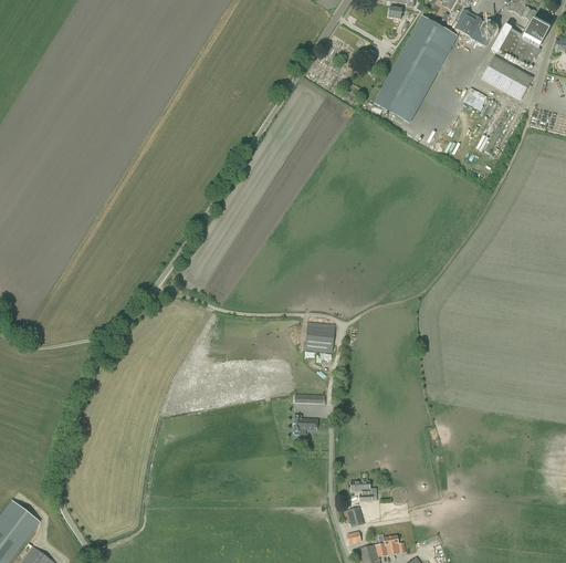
[(520,13),(524,3),(526,0),(511,0),(507,8),(520,13)]
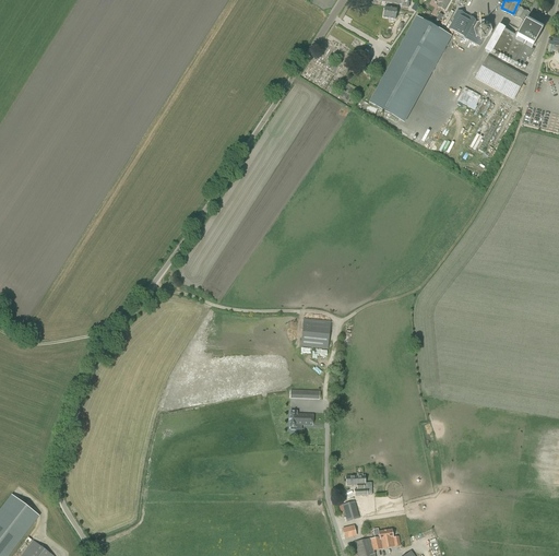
[(518,3),(513,13),(523,19),(515,33),(504,27),(498,23),(484,48),(490,51),(492,48),(522,64),(528,51),(531,52),(534,47),(532,46),(542,27),(526,18),(530,10),(518,3)]
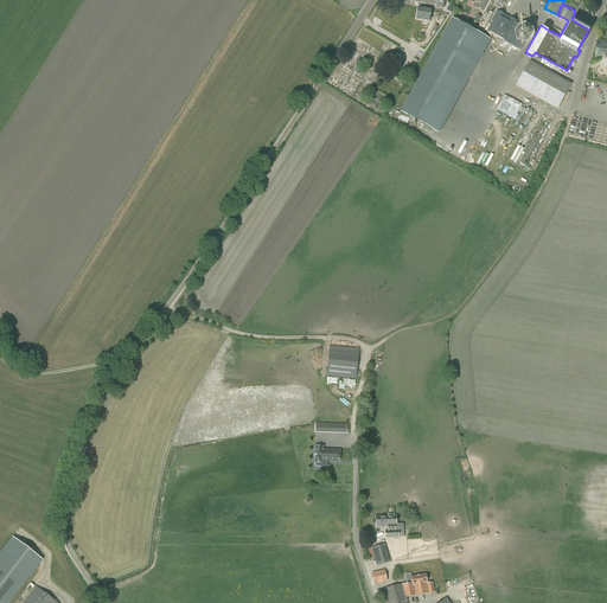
[(430,7),(422,6),(417,5),(416,17),(429,19),(430,7)]
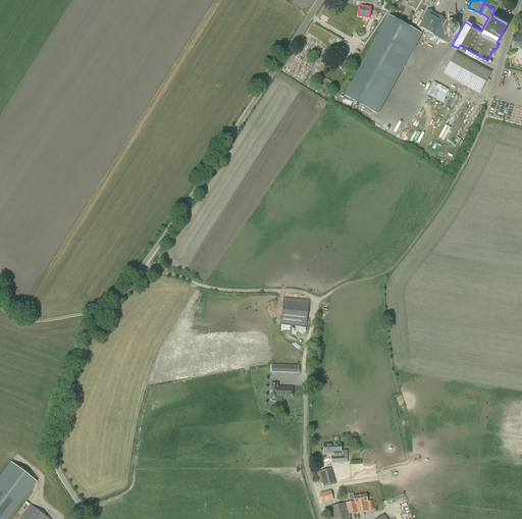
[(425,15),(420,26),(449,41),(453,34),(454,34),(459,24),(450,18),(449,20),(444,17),(445,16),(439,14),(438,14),(433,12),(434,11),(428,8),(424,15),(425,15)]
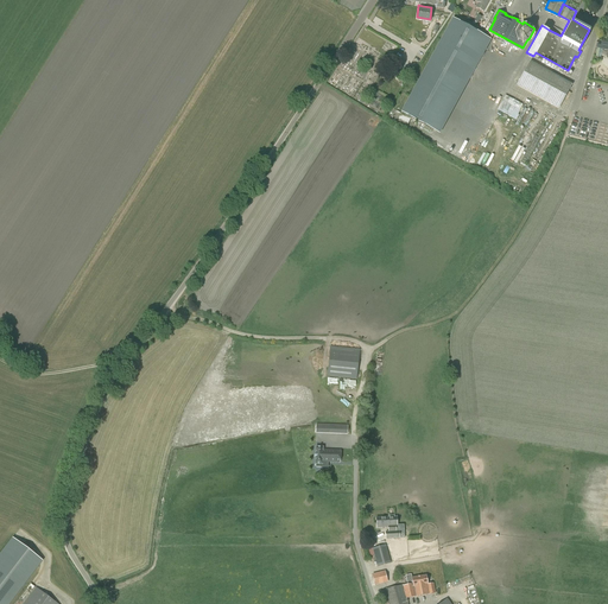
[(400,109),(439,131),(491,37),(453,16),(400,109)]
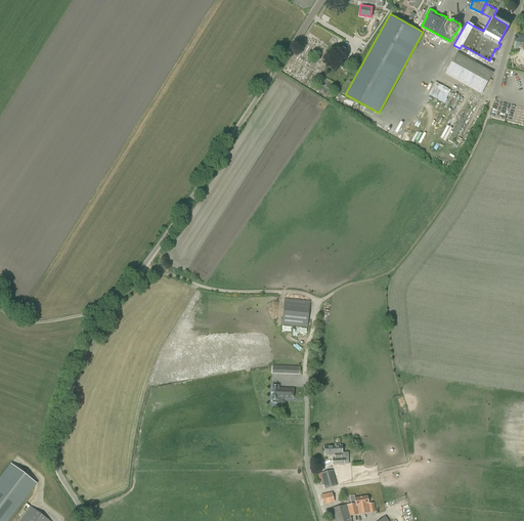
[(523,32),(519,31),(518,36),(515,35),(514,38),(523,40),(523,32)]
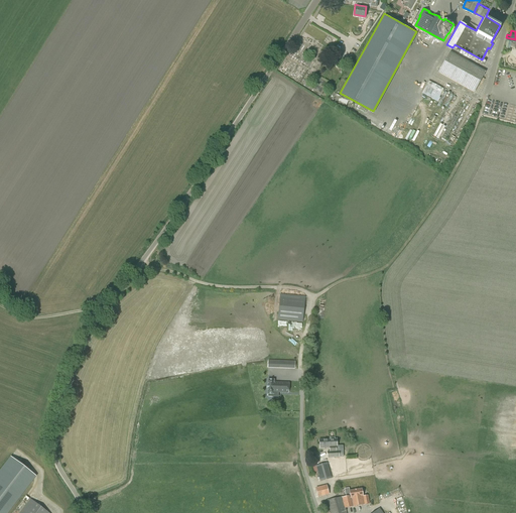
[(360,41),(363,36),(356,33),(354,39),(360,41)]
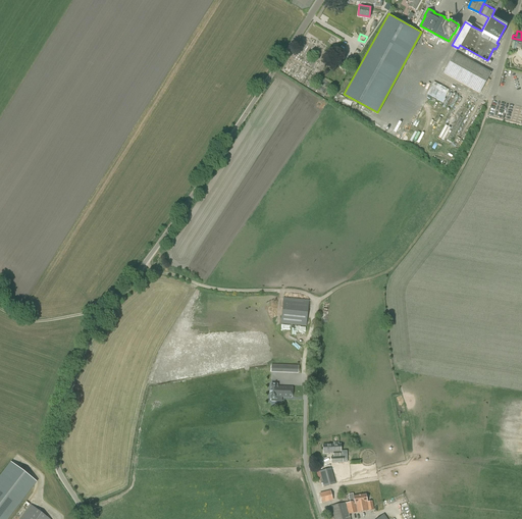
[(480,90),(490,70),(455,50),(444,70),(480,90)]
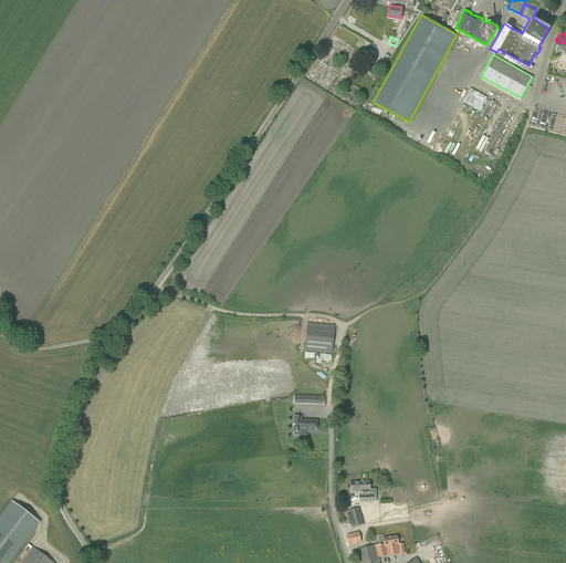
[(481,104),(485,94),(470,86),(463,100),(479,107),(480,104),(481,104)]
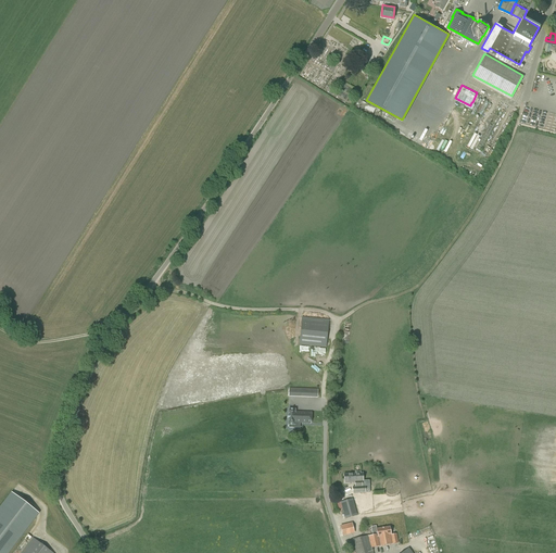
[(326,344),(329,316),(302,314),(299,342),(326,344)]
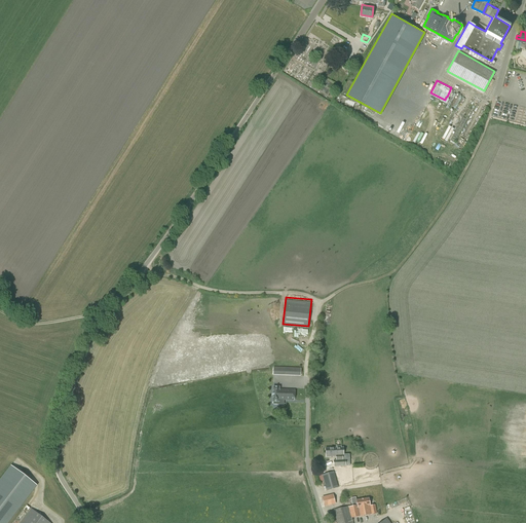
[(287,365),(273,364),(273,372),(286,373),(287,365)]
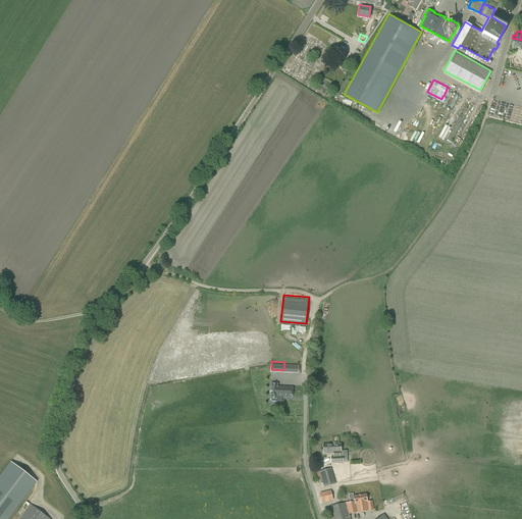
[(270,396),(271,396),(271,398),(275,399),(275,396),(276,396),(276,394),(281,395),(292,395),(293,384),(277,383),(277,381),(271,381),(270,396)]
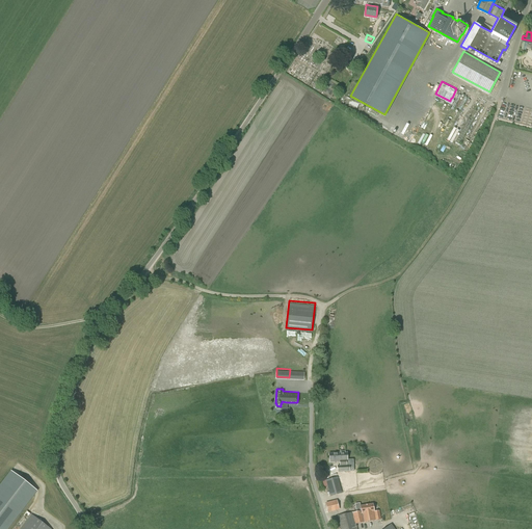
[(340,449),(329,450),(329,459),(334,459),(340,459),(340,463),(337,463),(338,468),(338,469),(349,469),(349,461),(353,461),(353,455),(347,456),(347,448),(345,449),(345,448),(340,448),(340,449)]
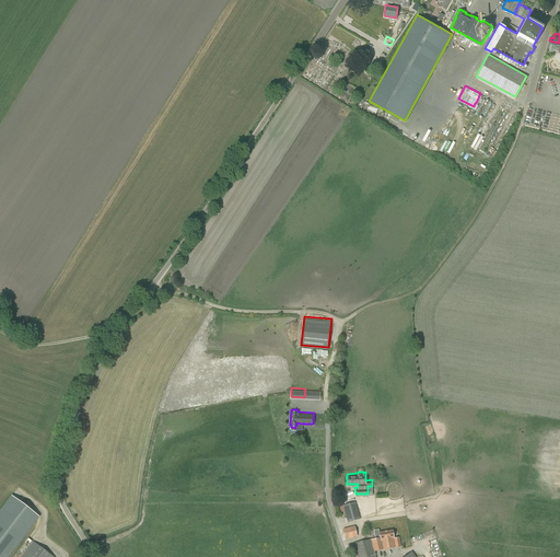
[(12,494),(0,508),(0,556),(4,556),(38,514),(12,494)]
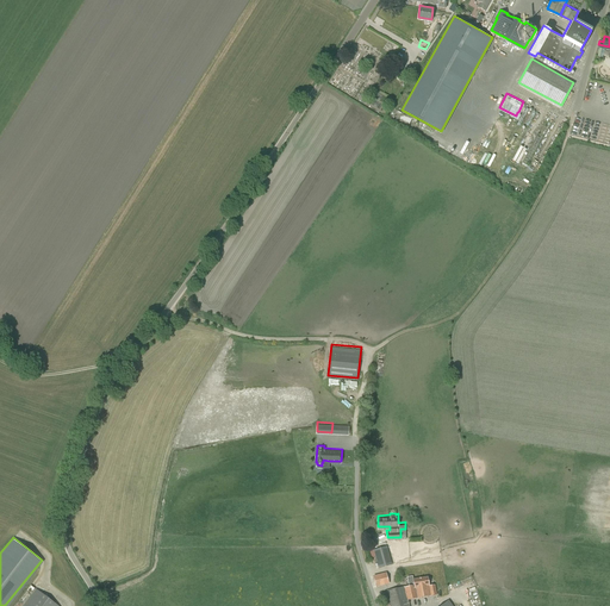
[(387,543),(374,547),(379,566),(392,562),(387,543)]
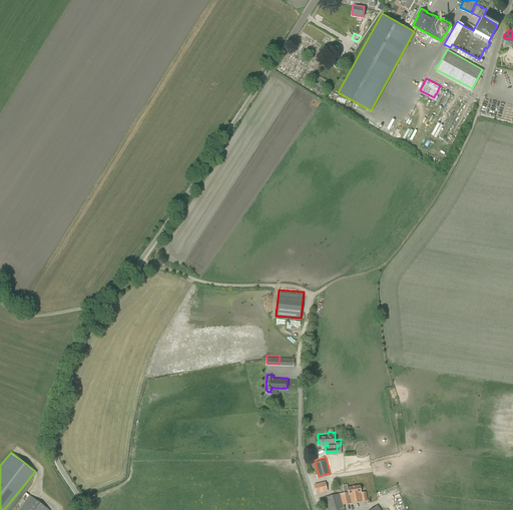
[(317,491),(327,488),(325,480),(314,483),(317,491)]
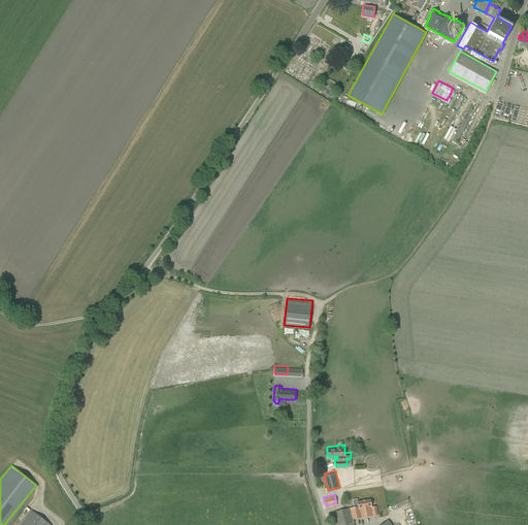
[(358,499),(357,496),(353,497),(354,504),(358,503),(358,504),(351,506),(350,505),(335,509),(338,524),(355,524),(354,521),(355,521),(354,518),(378,513),(376,504),(371,505),(370,497),(358,499)]
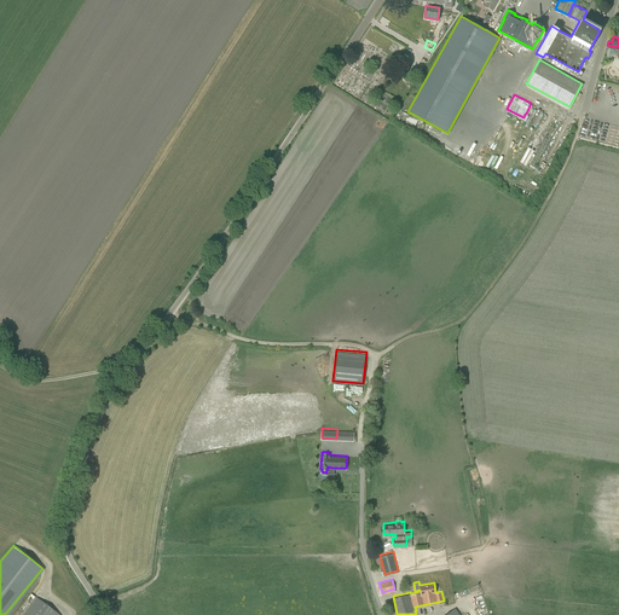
[(59,614),(62,614),(36,595),(19,614),(59,614)]
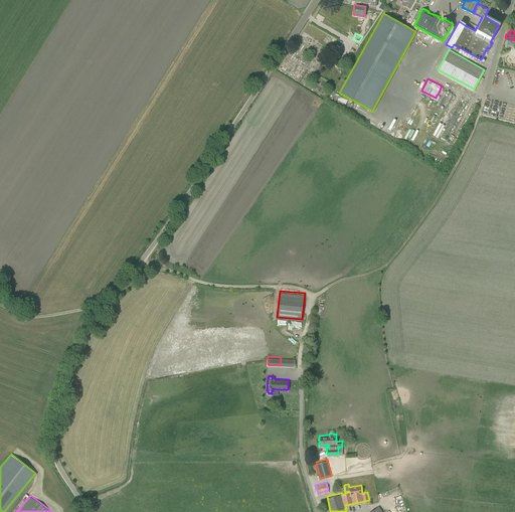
All buildings are outlined.
